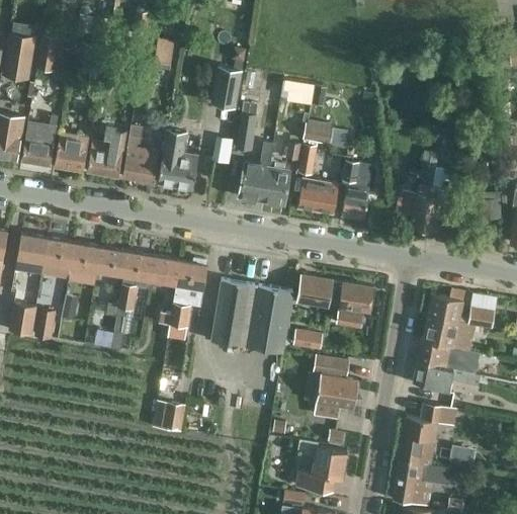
[(139,1),(138,12),(150,14),(152,3),(139,1)]
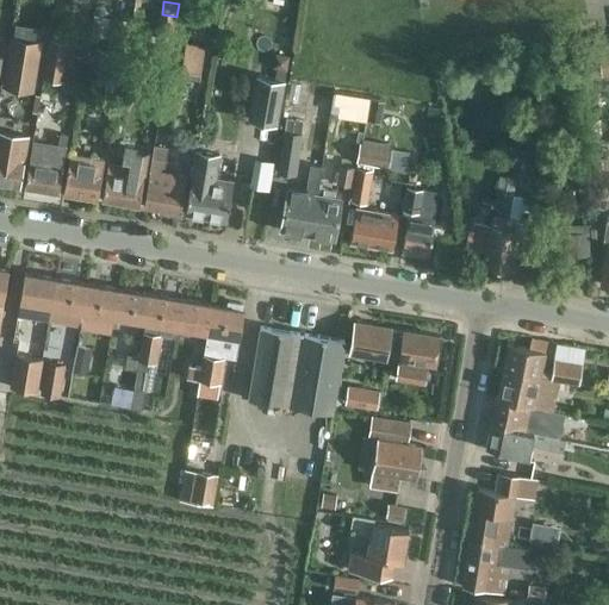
[(95,19),(91,48),(107,51),(107,54),(126,56),(132,24),(135,6),(119,4),(117,20),(113,20),(112,23),(95,19)]
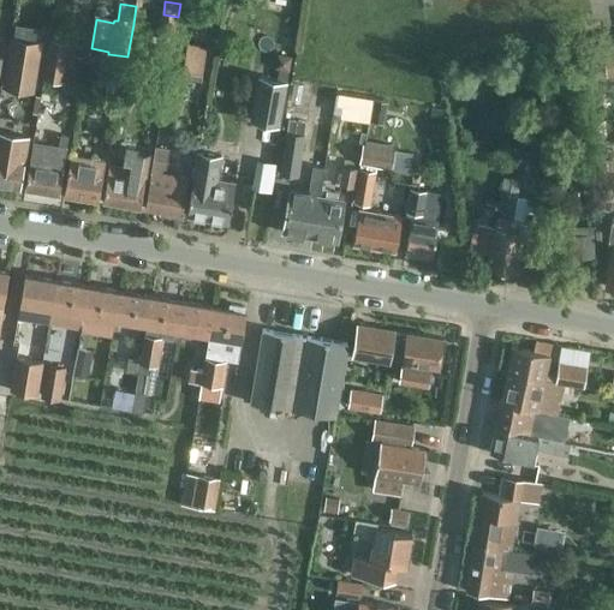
[(174,45),(178,17),(164,15),(161,15),(158,42),(174,45)]
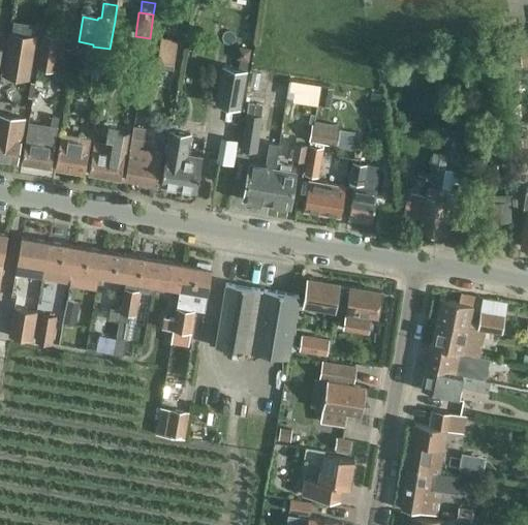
[(35,40),(10,36),(4,78),(28,82),(35,40)]
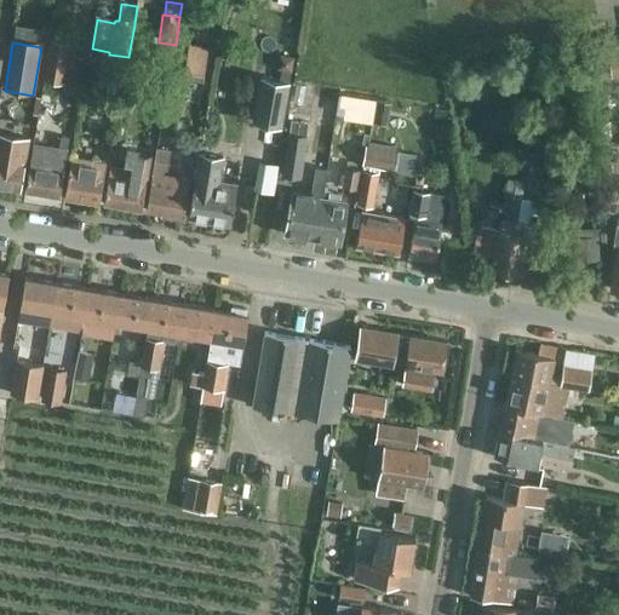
[(69,46),(53,42),(46,84),(62,86),(69,46)]
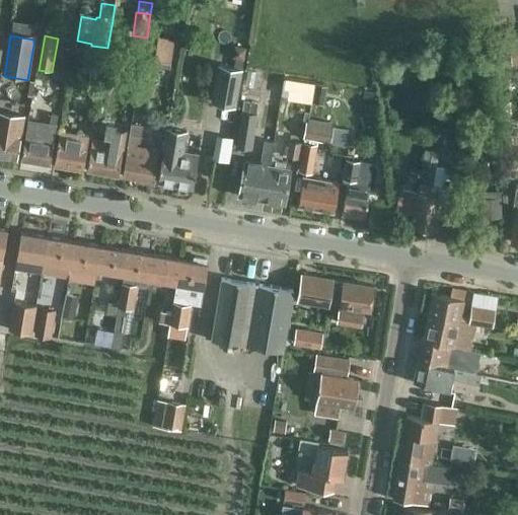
[(171,71),(176,46),(157,42),(152,68),(171,71)]
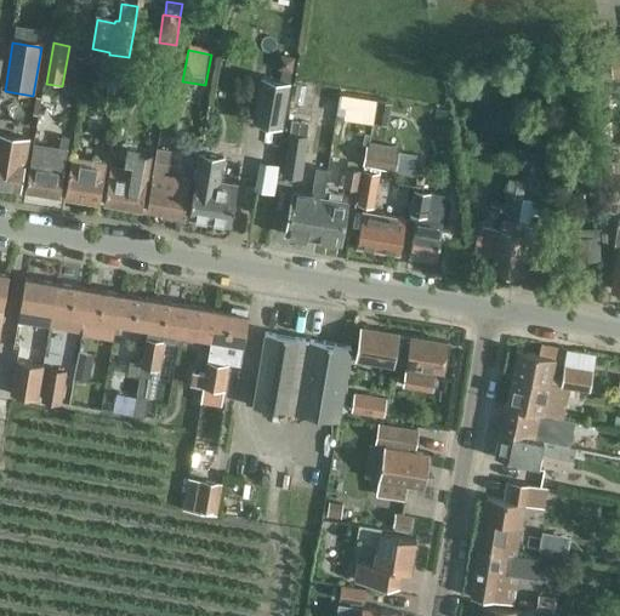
[(619,57),(609,58),(610,79),(619,78),(619,57)]
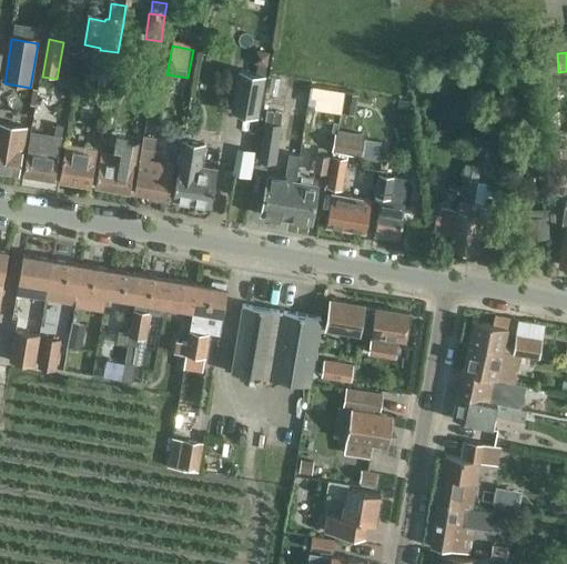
[(256,59),(254,67),(269,70),(271,57),(262,54),(256,59)]
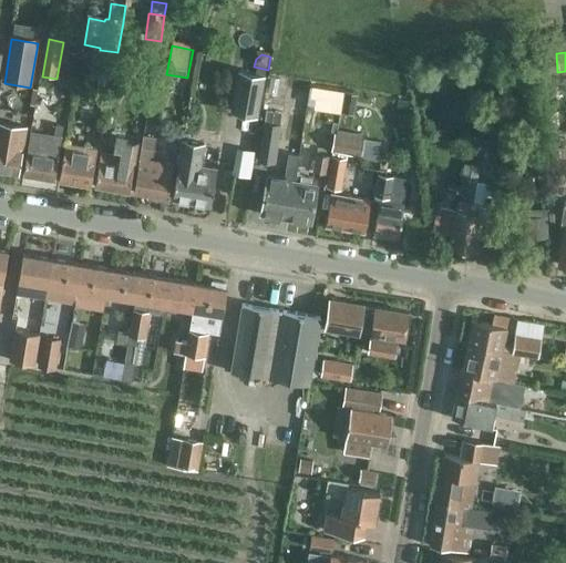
[(238,74),(232,114),(257,120),(265,79),(238,74)]
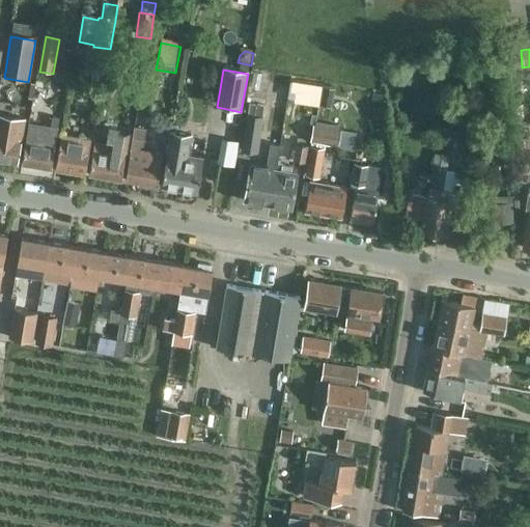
[(290,93),(289,101),(298,103),(299,94),(290,93)]
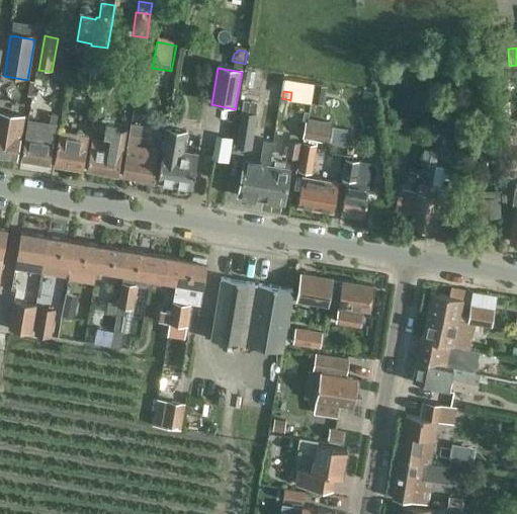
[(258,114),(243,112),(238,145),(253,147),(258,114)]
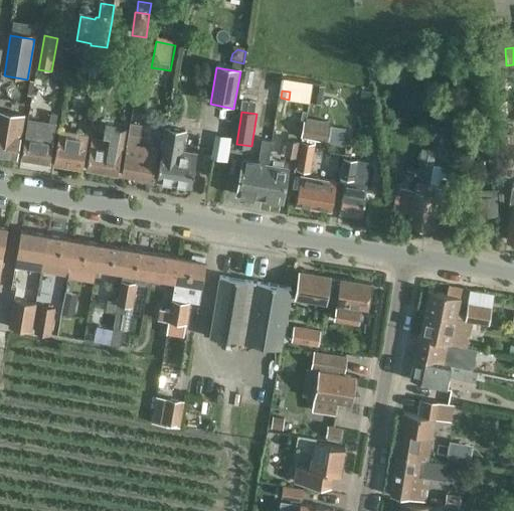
[(0,157),(17,160),(24,118),(0,114),(0,157)]
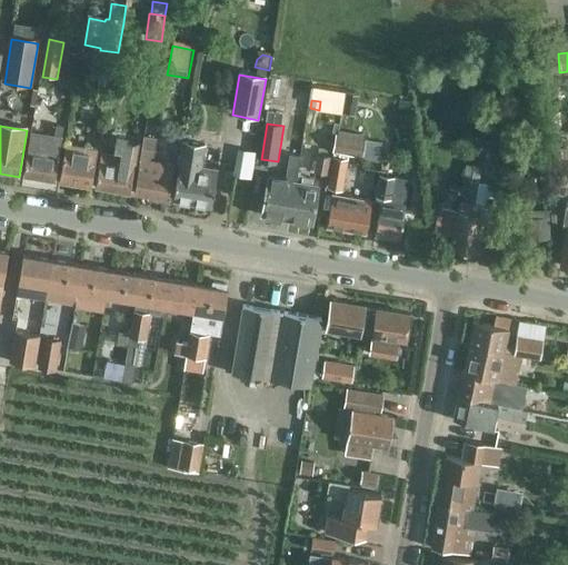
[(55,139),(30,135),(23,178),(55,184),(62,140),(61,140),(62,128),(57,127),(55,139)]
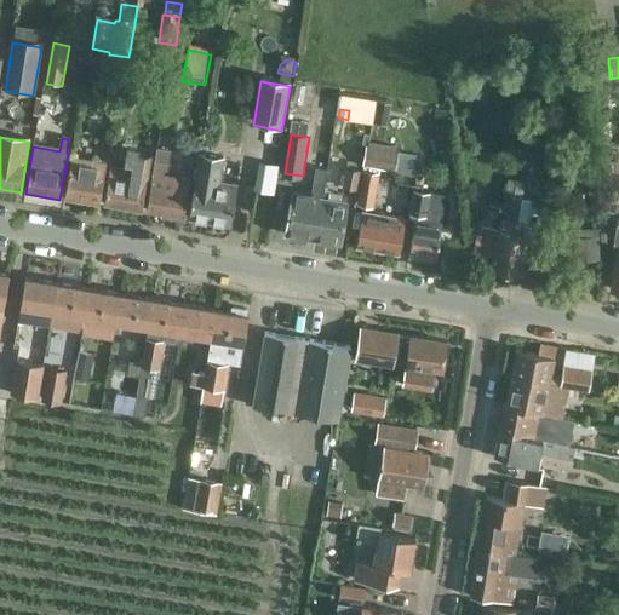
[(152,160),(138,157),(139,150),(127,149),(124,173),(110,171),(104,207),(142,213),(152,160)]
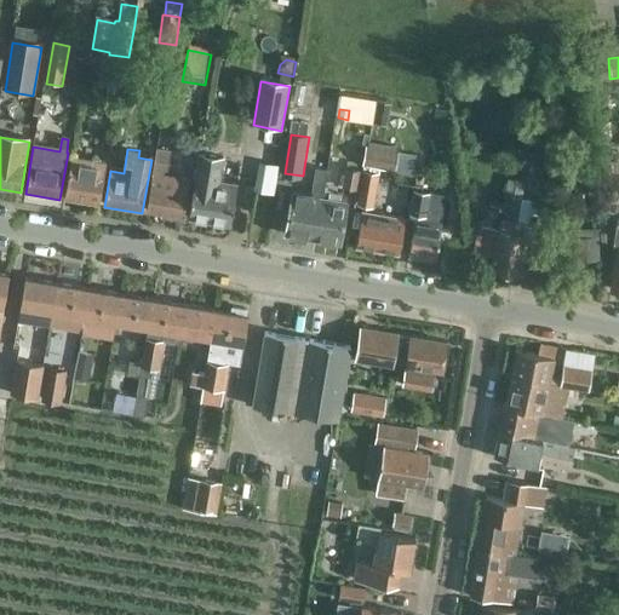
[(397,155),(367,149),(364,168),(394,173),(397,155)]
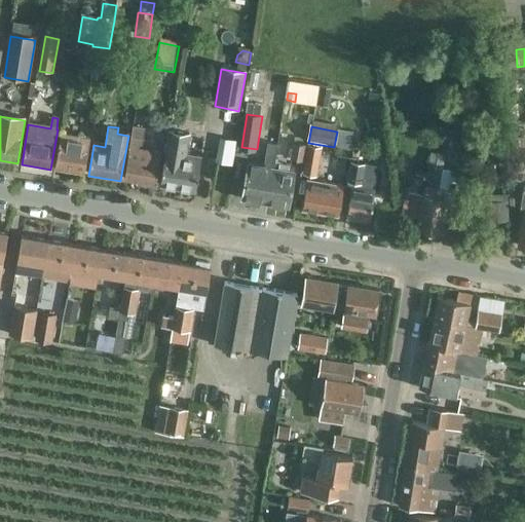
[(133,128),(124,182),(156,187),(161,156),(139,152),(140,147),(142,148),(145,129),(133,128)]
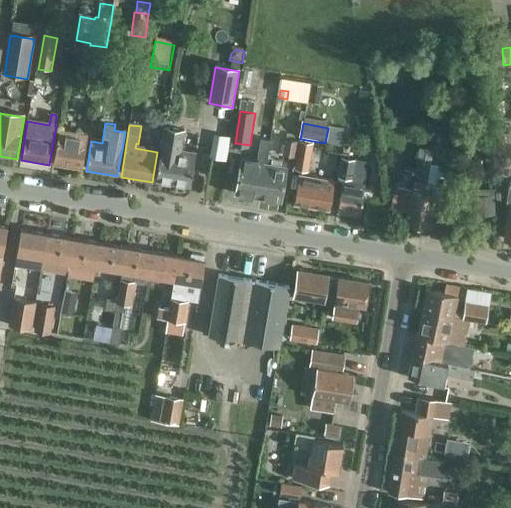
[(154,126),(152,138),(162,140),(164,127),(154,126)]
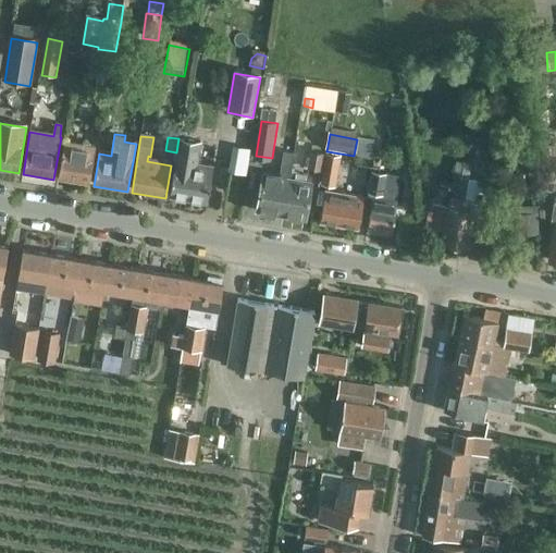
[(207,205),(213,169),(198,167),(202,145),(181,140),(177,162),(175,162),(169,199),(207,205)]
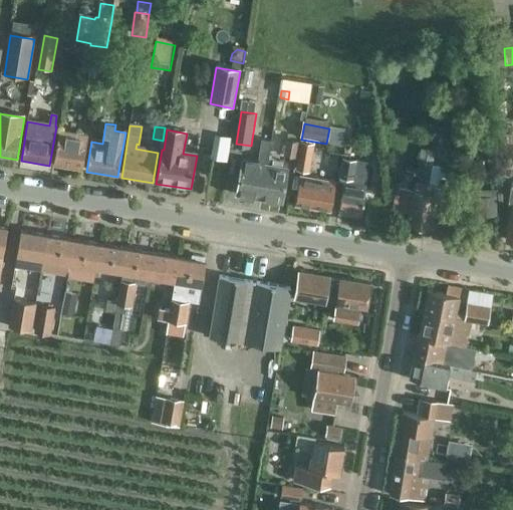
[(59,133),(54,167),(82,172),(87,138),(59,133)]
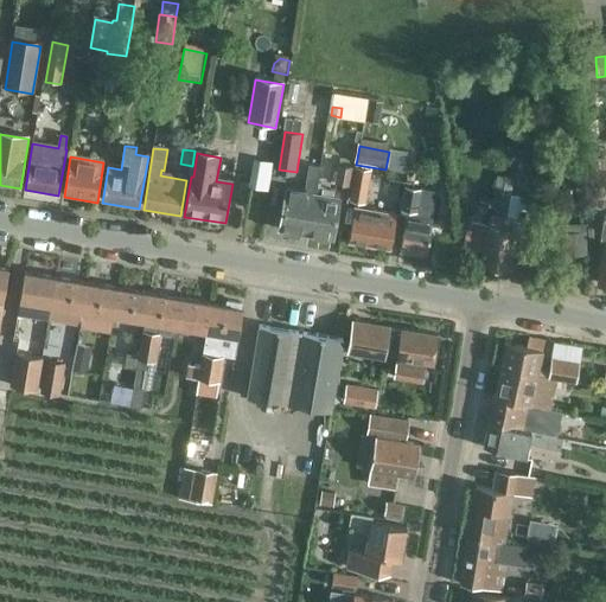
[(308,237),(317,190),(320,168),(307,166),(304,189),(306,190),(305,194),(287,192),(280,232),(308,237)]
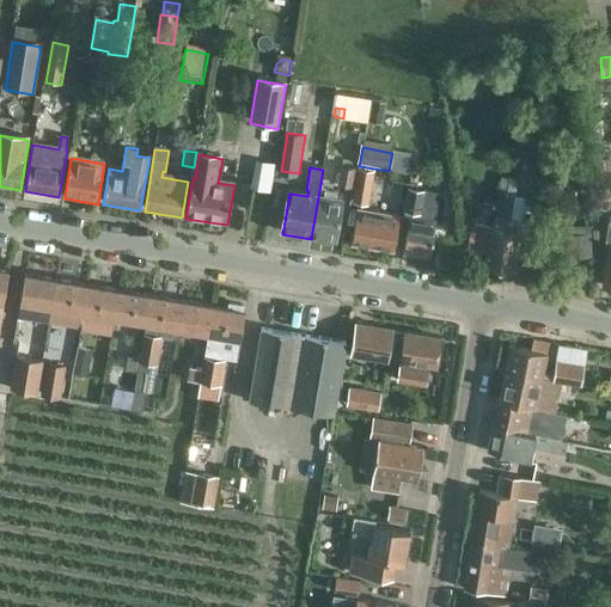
[(353,191),(356,172),(342,169),(338,188),(353,191)]
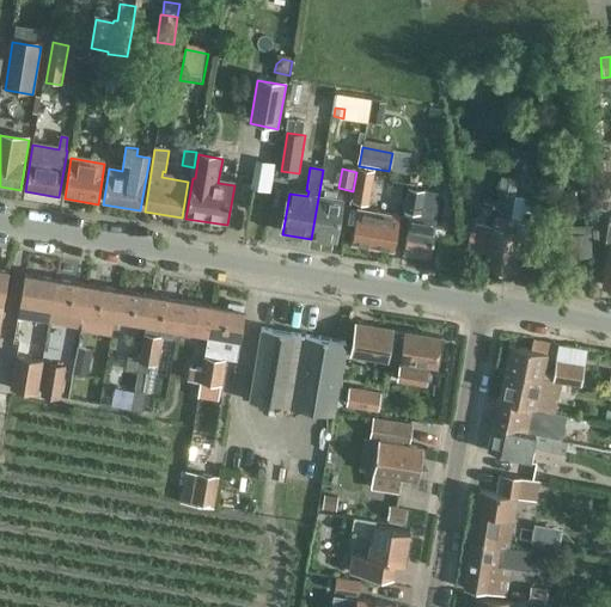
[(374,173),(359,171),(355,191),(371,194),(374,173)]
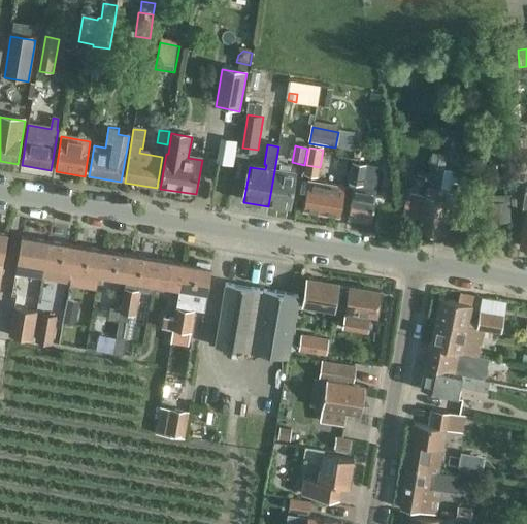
[(429,182),(442,184),(447,159),(433,157),(429,182)]
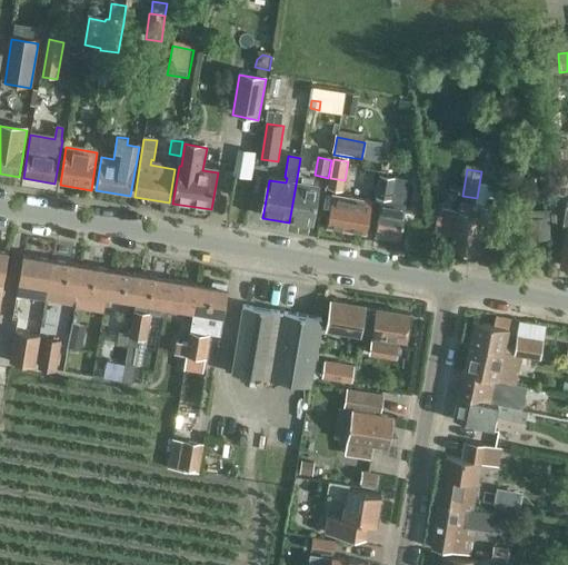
[(302,179),(297,178),(289,222),(311,227),(319,182),(302,180),(302,179)]
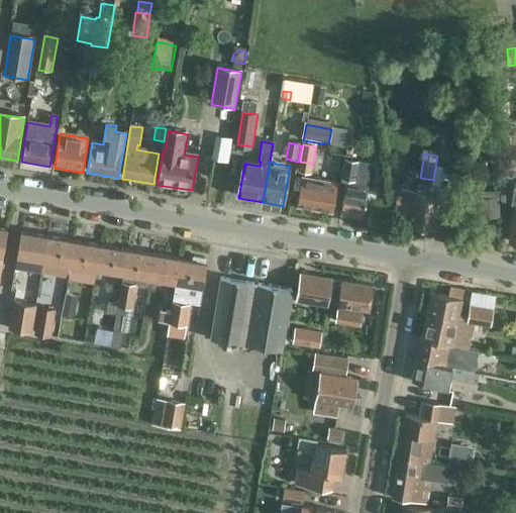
[(345,162),(342,180),(353,182),(356,164),(345,162)]
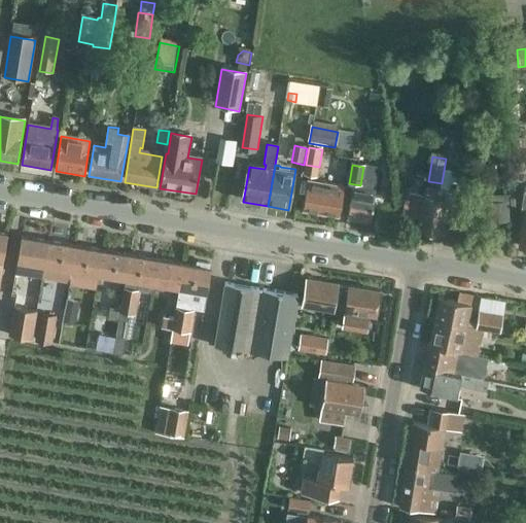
[(370,222),(376,193),(380,169),(365,167),(361,189),(352,188),(347,218),(370,222)]
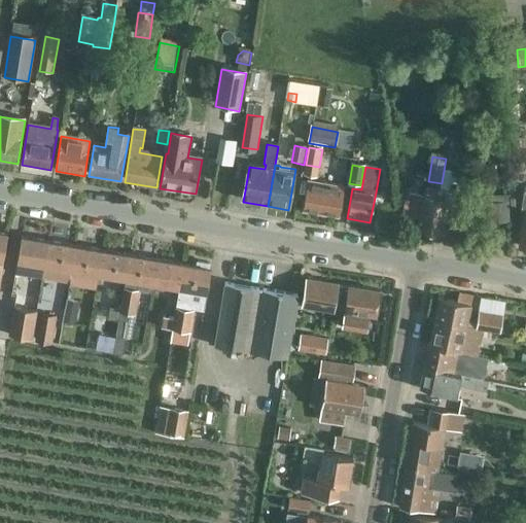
[(308,182),(303,212),(339,218),(344,188),(308,182)]
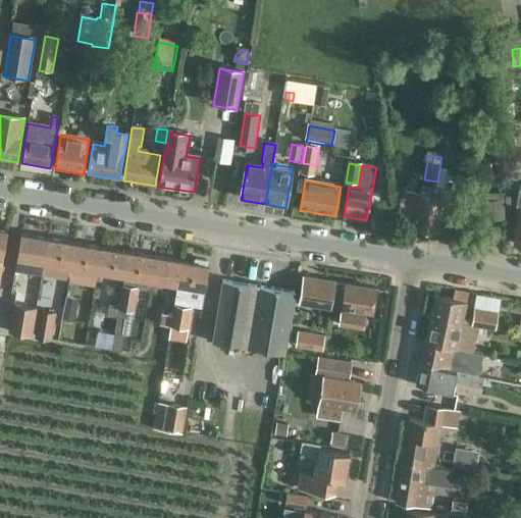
[(439,190),(421,187),(420,196),(402,193),(398,214),(414,216),(412,227),(439,232),(445,201),(438,200),(439,190)]
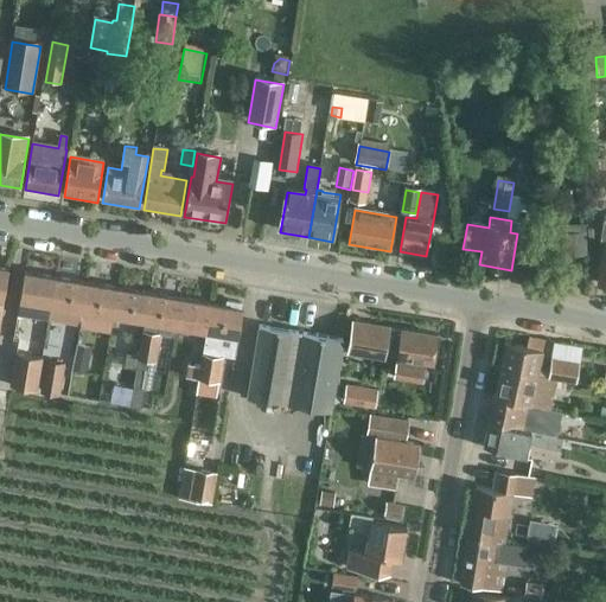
[(25,275),(18,318),(50,322),(58,280),(25,275)]
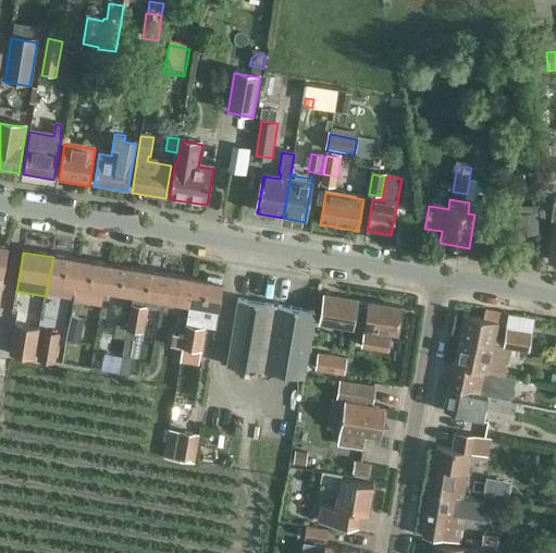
[(53,257),(46,296),(74,300),(81,261),(53,257)]
